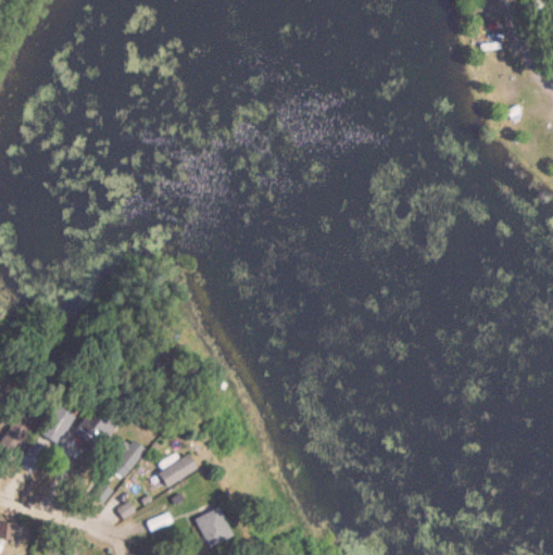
[(40,434),(58,444),(74,416),(57,405),(40,434)]
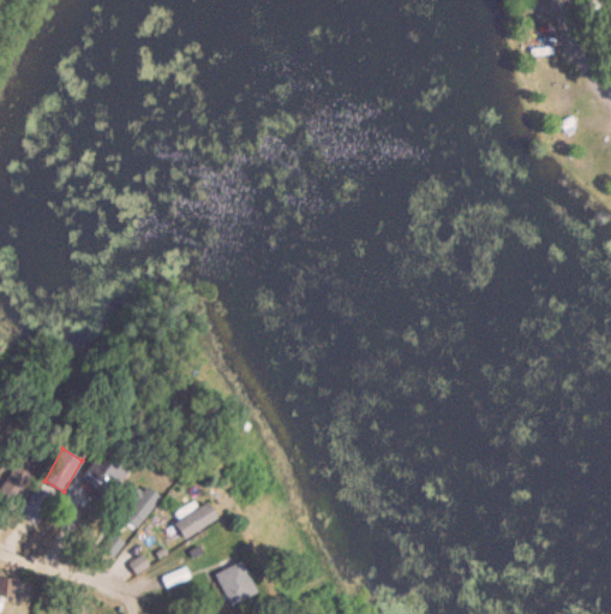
[(125,464),(93,454),(85,481),(118,490),(125,464)]
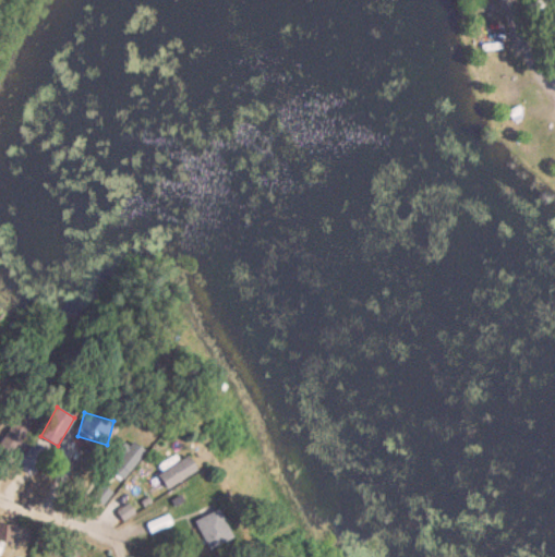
[(35,425),(17,415),(0,446),(0,457),(12,464),(35,425)]
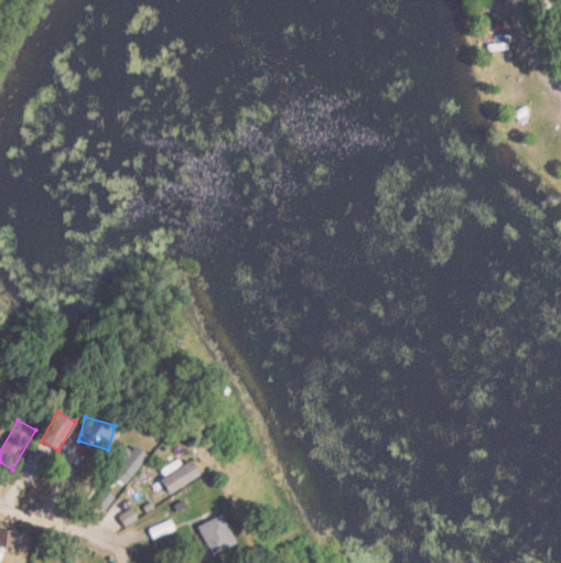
[(126,486),(148,455),(132,444),(109,474),(126,486)]
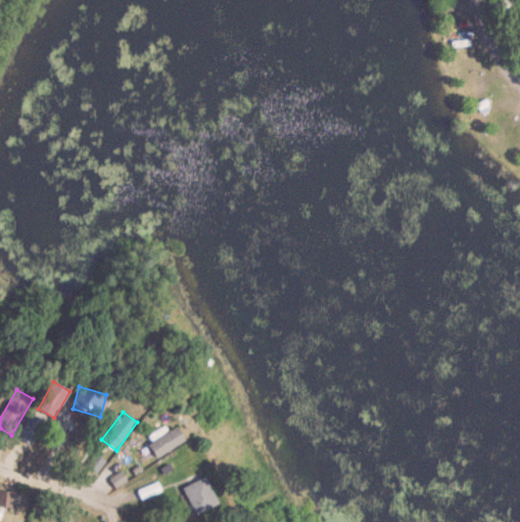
[(16,435),(29,445),(46,424),(35,414),(16,435)]
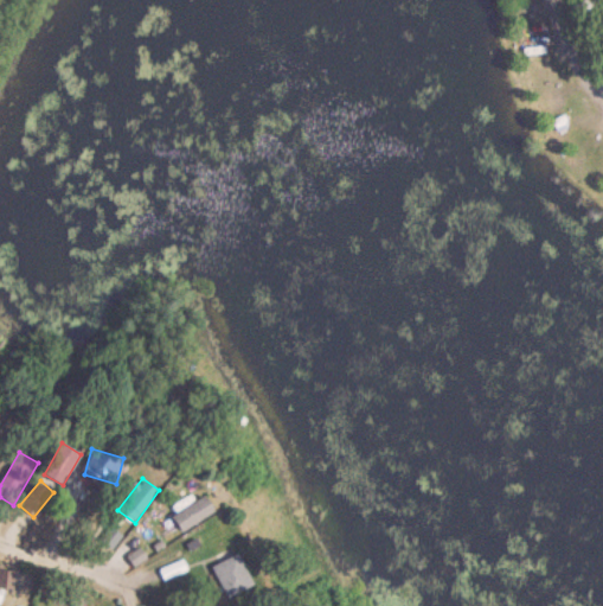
[(172,517),(183,533),(212,512),(201,496),(172,517)]
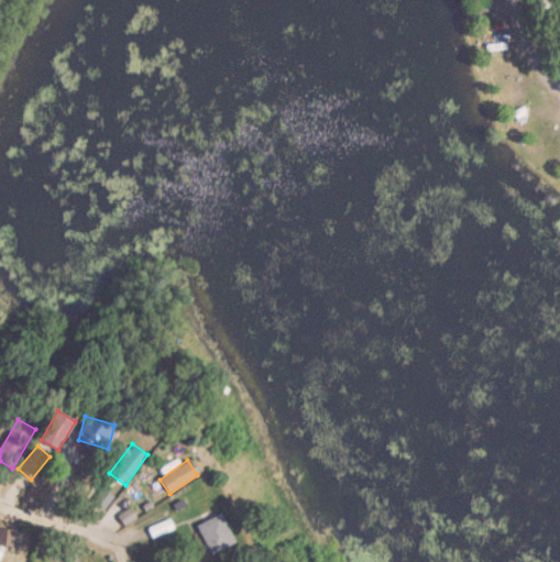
[(125,524),(135,515),(131,509),(121,517),(125,524)]
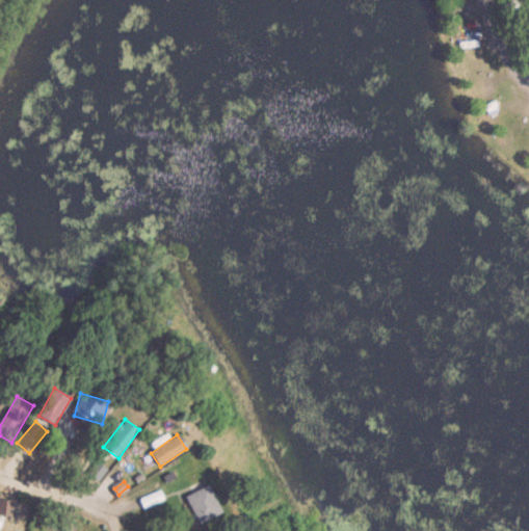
[(197,524),(219,514),(208,486),(186,496),(197,524)]
